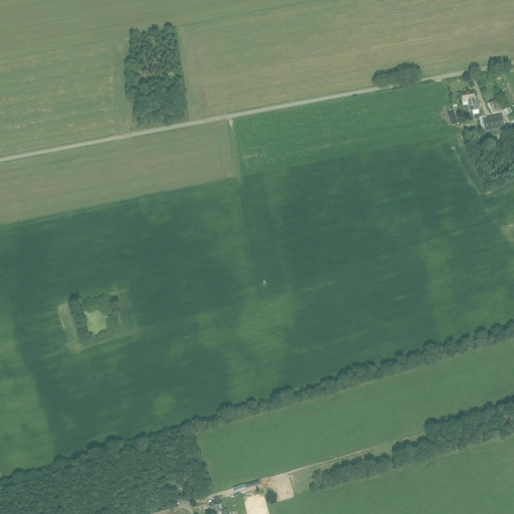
[(475,105),(474,99),(475,99),(474,91),(461,93),(462,101),(469,100),(470,103),(469,103),(469,106),(475,105)]
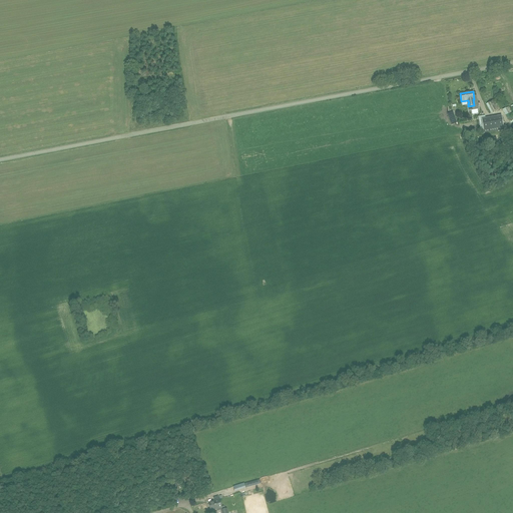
[(496,104),(494,99),(486,104),(491,113),(499,109),(496,103),(496,104)]
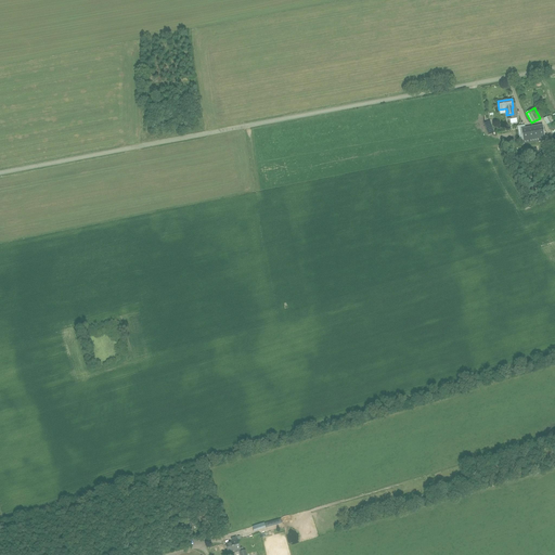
[(547,124),(553,121),(551,115),(544,118),(547,124)]
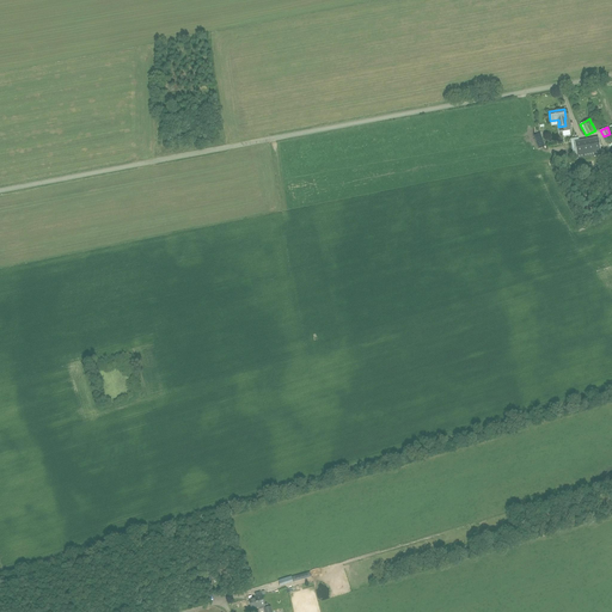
[(577,159),(601,155),(598,138),(574,141),(577,159)]
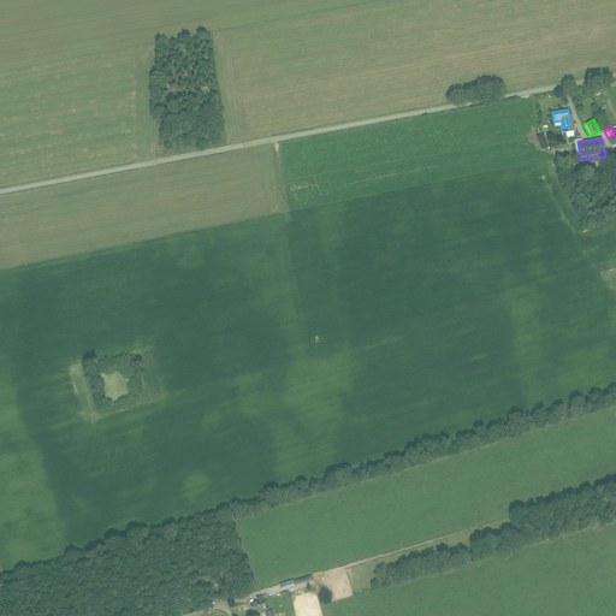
[(313,581),(312,576),(294,581),(295,586),(313,581)]
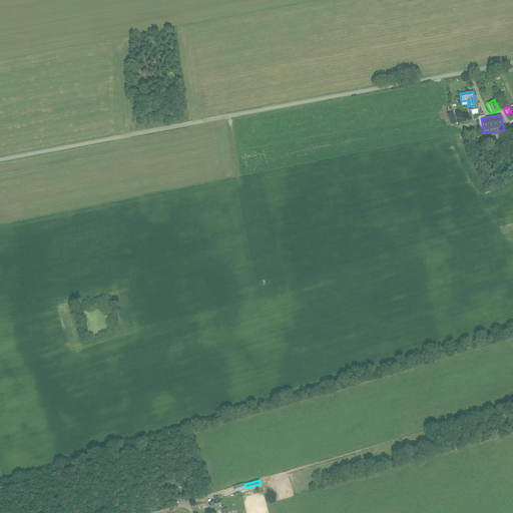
[(216,509),(216,512),(236,512),(235,510),(230,511),(230,512),(227,512),(226,508),(224,509),(223,506),(221,507),(218,496),(213,497),(214,501),(213,501),(216,509)]
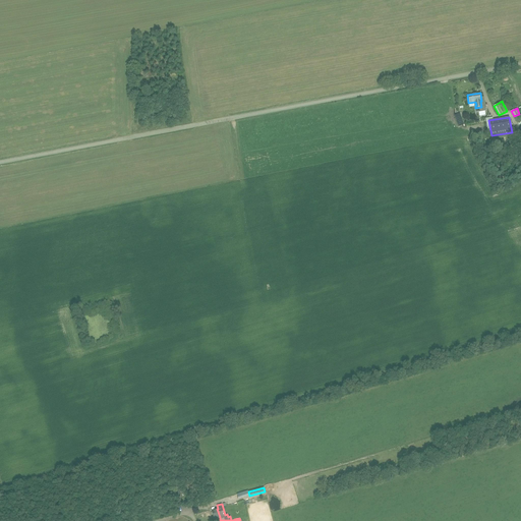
[(214,519),(220,517),(217,509),(212,511),(214,519)]
